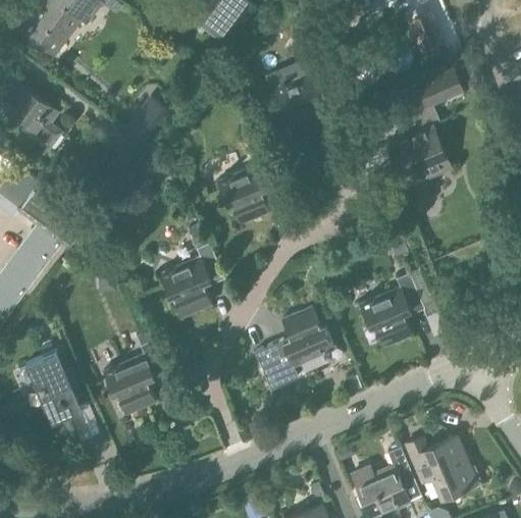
[(42,0),(20,30),(53,55),(80,19),(85,23),(100,3),(96,0),(42,0)]
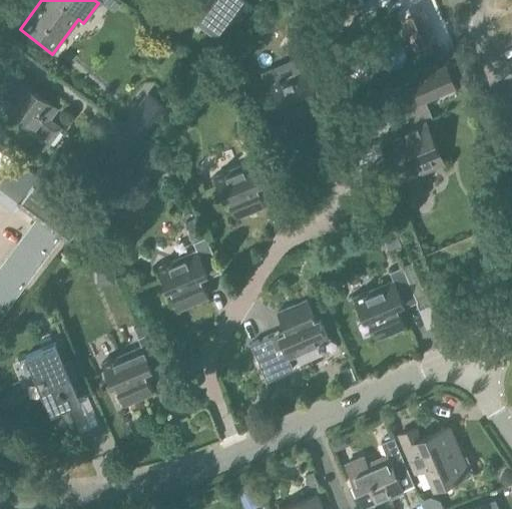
[(202,0),(191,15),(223,39),(242,13),(242,14),(252,0),(202,0)]
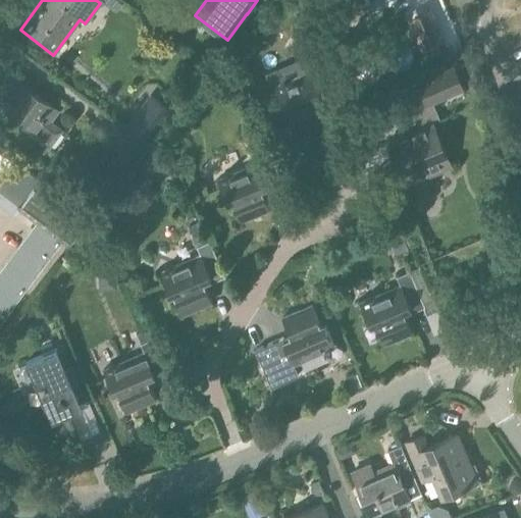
[(430,17),(411,26),(420,49),(439,41),(430,17)]
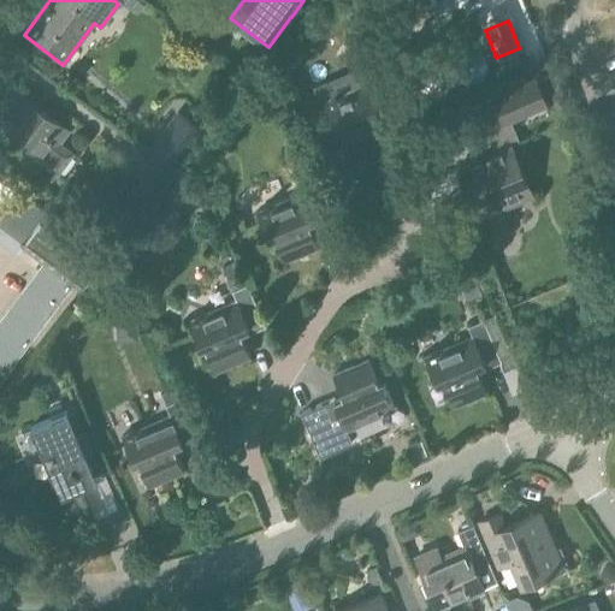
[(385,141),(377,120),(401,111),(383,69),(367,76),(372,87),(324,107),(335,134),(341,131),(350,155),(385,141)]
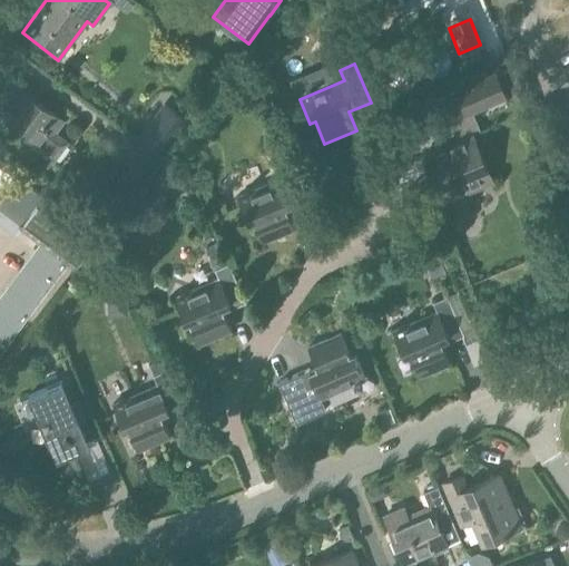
[(486,149),(472,116),(507,101),(497,77),(454,95),(457,101),(439,109),(451,138),(453,137),(458,145),(425,158),(434,178),(431,181),(440,201),(469,188),(471,193),(491,184),(478,153),(486,149)]
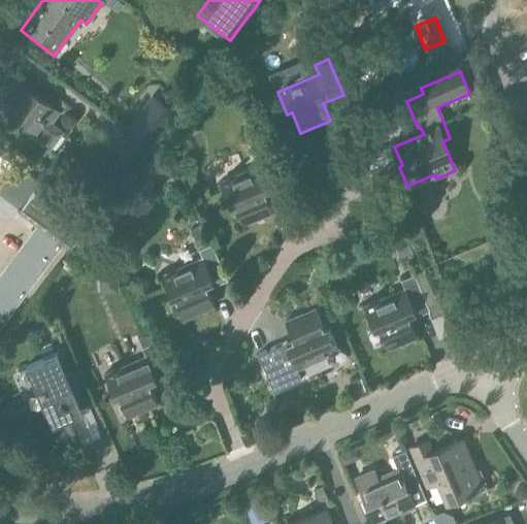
[(19,90),(4,78),(0,84),(0,116),(2,118),(5,113),(37,137),(34,141),(47,152),(61,135),(48,126),(58,115),(21,87),(19,90)]
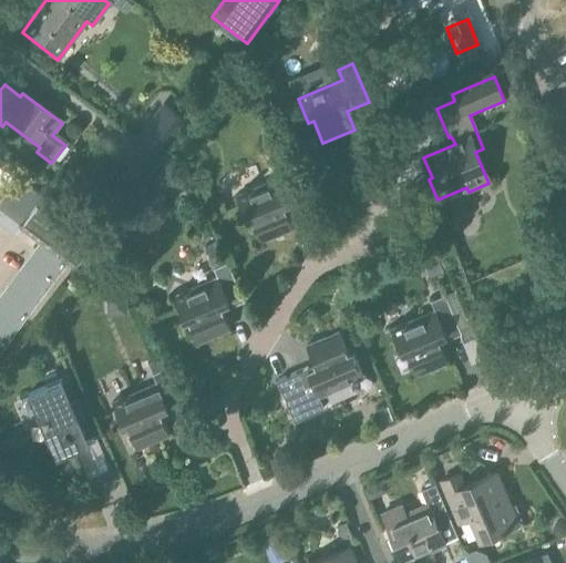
[(141,136),(163,152),(185,122),(163,106),(141,136)]
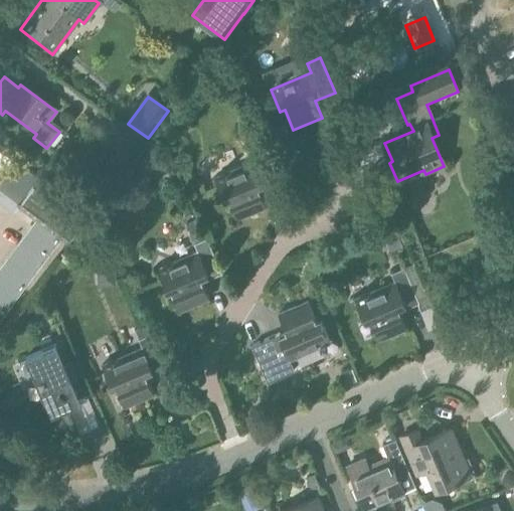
[(124,181),(150,147),(130,132),(116,151),(120,154),(108,170),(124,181)]
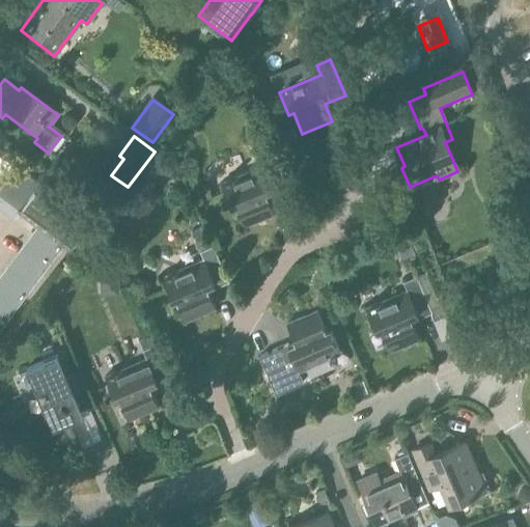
[(262,169),(221,187),(230,209),(234,207),(243,228),(273,216),(267,198),(285,191),(272,154),(258,159),(262,169)]
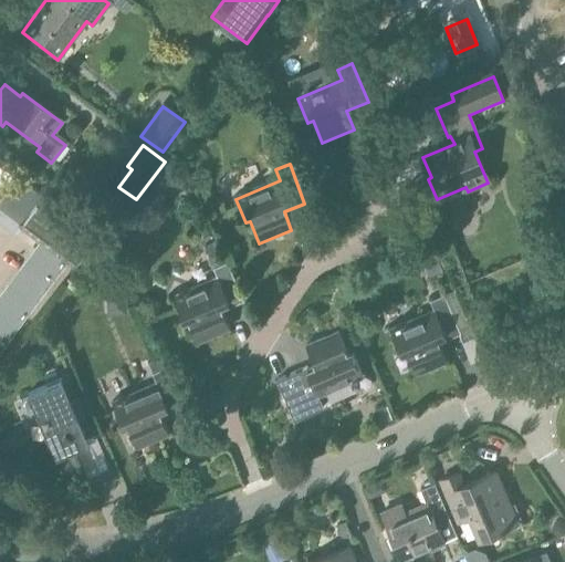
[(13,179),(0,170),(0,188),(4,191),(7,188),(13,179)]
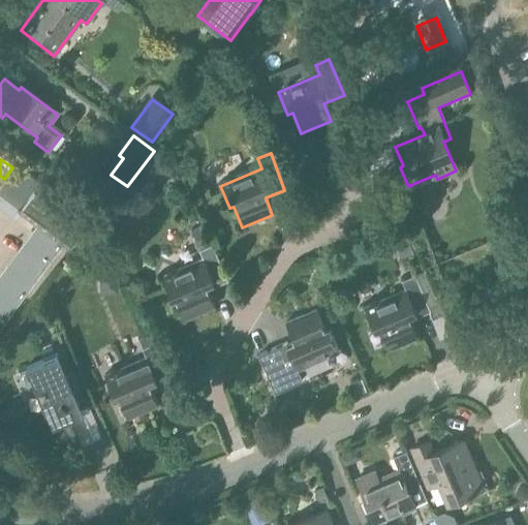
[(37,184),(12,167),(6,176),(9,178),(0,190),(0,210),(14,221),(19,215),(36,227),(0,277),(0,331),(63,247),(67,251),(89,223),(37,184)]
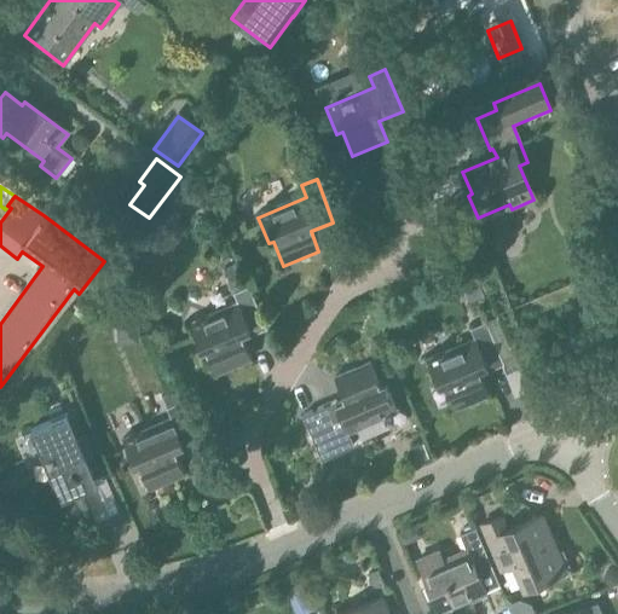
[(232,296),(237,307),(189,326),(200,353),(204,352),(214,376),(250,361),(242,341),(266,331),(248,289),(237,265),(221,272),(229,291),(230,293),(232,296)]
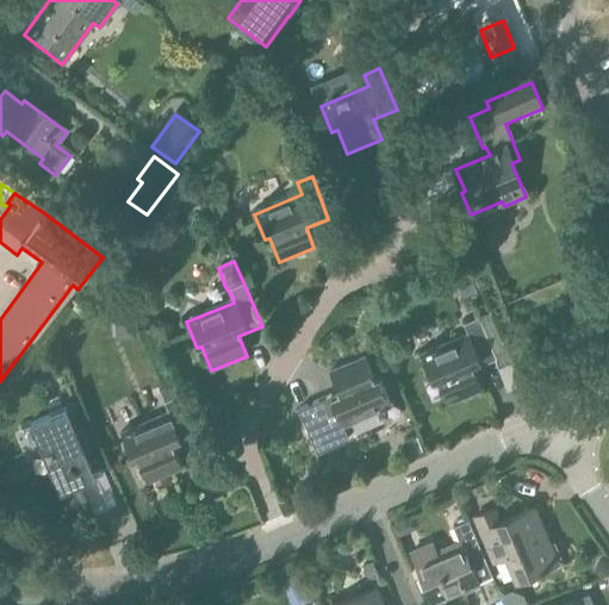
[(465,267),(448,274),(452,285),(470,278),(465,267)]
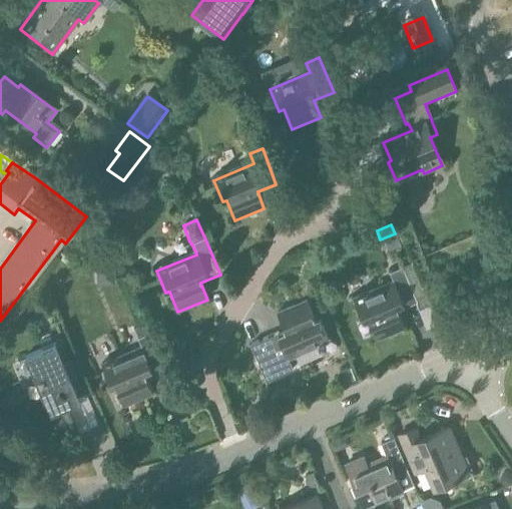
[(411,266),(402,269),(417,305),(416,305),(419,312),(429,308),(411,266)]
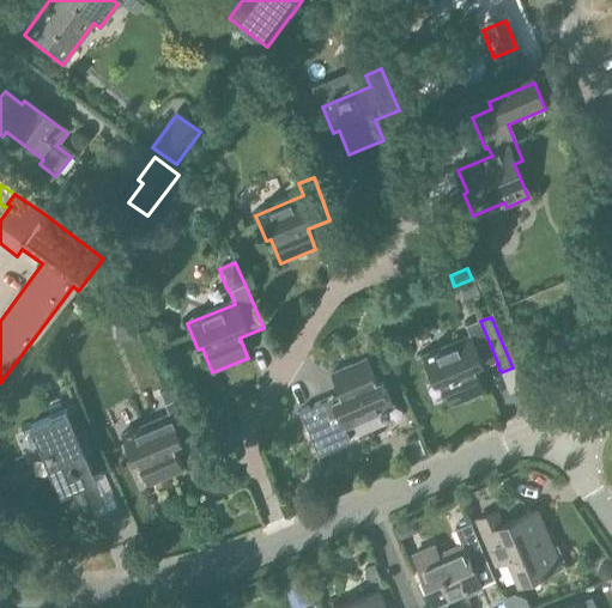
[(465,328),(470,339),(422,359),(432,385),(437,383),(448,408),(483,393),(474,374),(497,364),(498,364),(480,321),(465,328)]
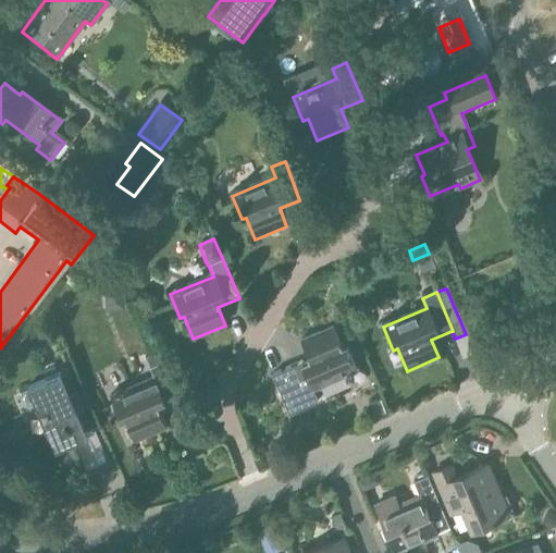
[(300,343),(309,365),(303,368),(301,364),(271,377),(288,417),(318,404),(312,392),(345,378),(346,380),(350,379),(349,377),(356,373),(346,349),(342,352),(332,330),(300,343)]
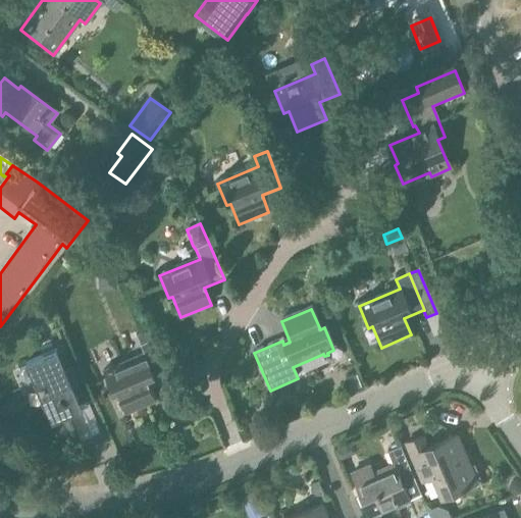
[(143,356),(103,373),(112,396),(116,394),(124,415),(155,402),(148,384),(167,376),(147,328),(136,333),(141,346),(139,347),(143,356)]
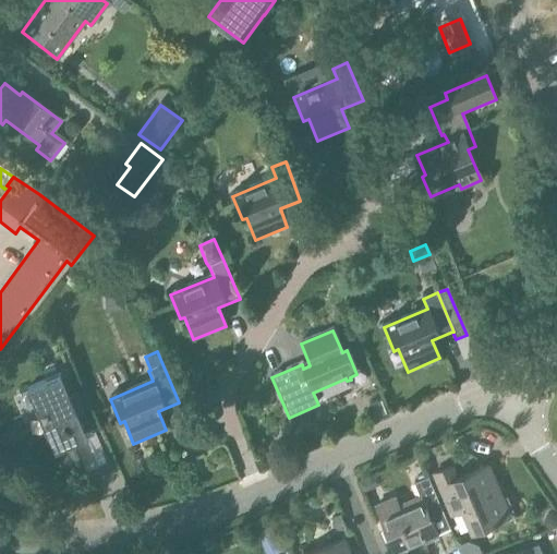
[(60,376),(27,390),(36,409),(41,407),(44,413),(41,414),(44,420),(46,419),(49,425),(44,428),(53,453),(86,438),(84,433),(92,430),(70,376),(61,380),(60,376)]
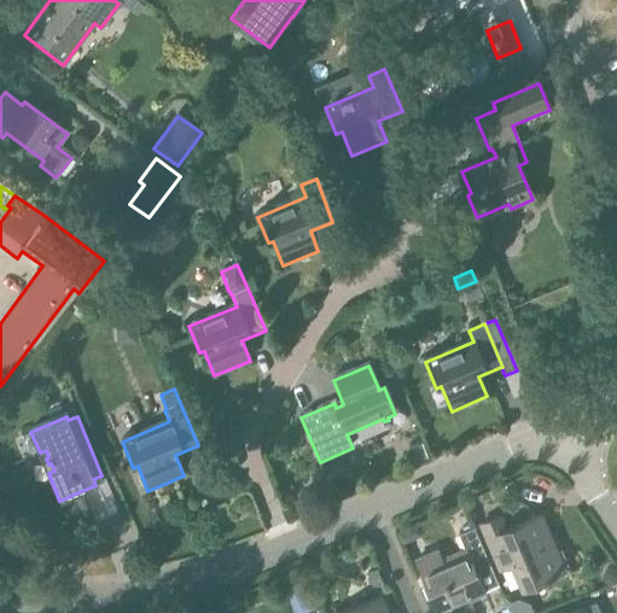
[(500,519),(479,527),(495,562),(510,558),(523,590),(563,573),(540,518),(505,532),(500,519)]
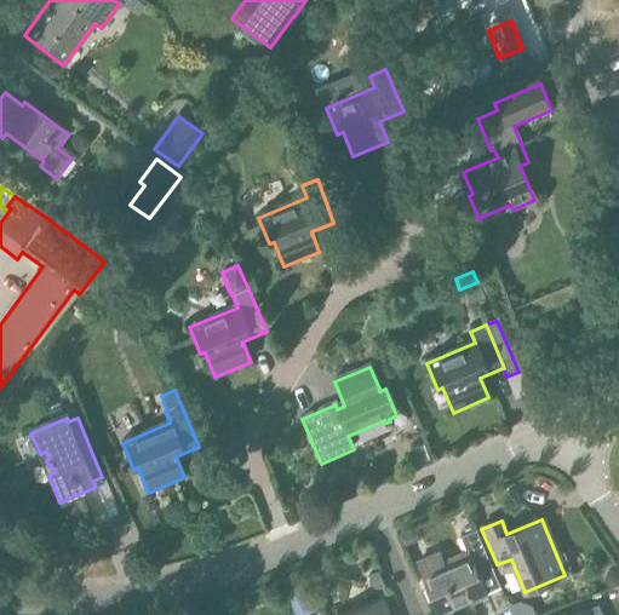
[(443,572),(437,557),(418,565),(440,614),(483,596),(479,584),(493,576),(475,533),(459,539),(466,555),(446,564),(448,569),(443,572)]
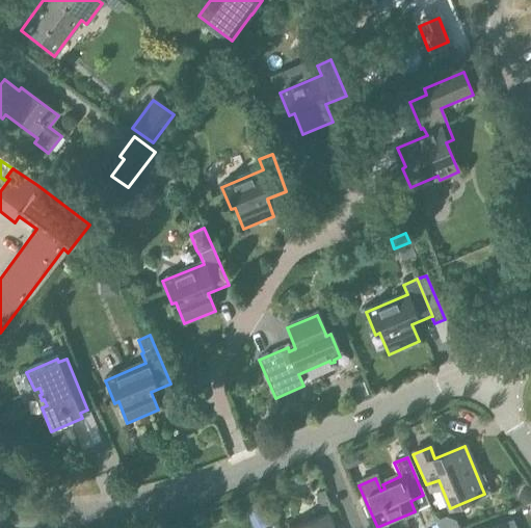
[(330,527),(326,517),(301,527),(330,527)]
